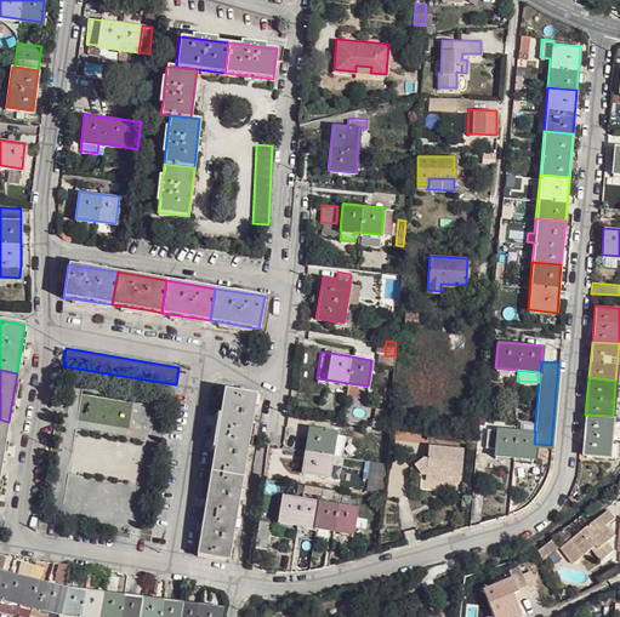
[(160,400),(160,401),(172,404),(176,384),(152,381),(151,387),(153,388),(157,389),(159,393),(159,394),(160,396),(160,400)]
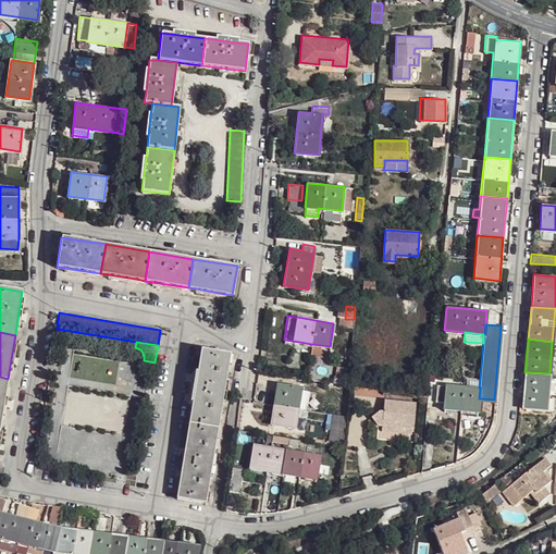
[(311,344),(310,353),(328,355),(330,346),(311,344)]
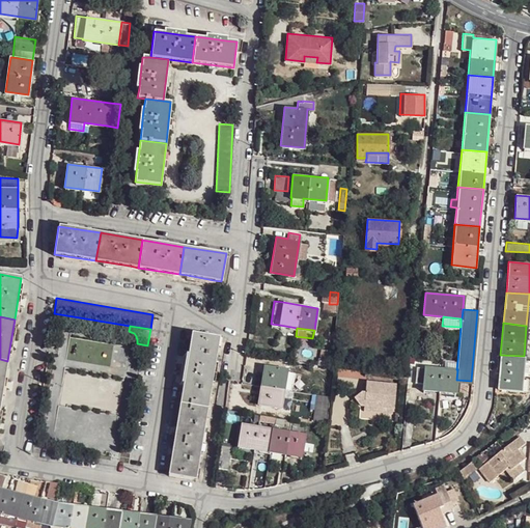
[(183,383),(179,403),(207,408),(219,337),(191,333),(188,354),(183,383)]
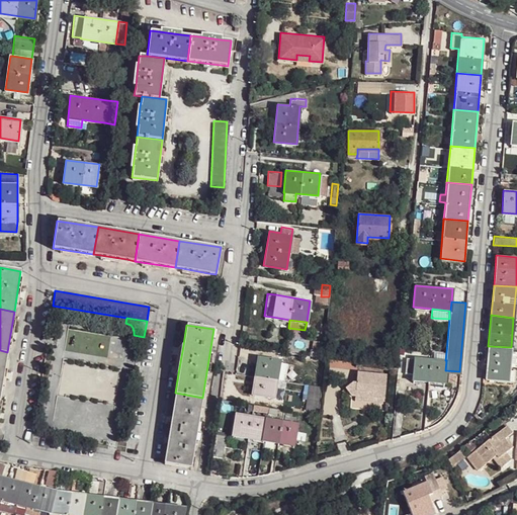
[(310,347),(309,354),(324,357),(325,340),(319,339),(318,348),(310,347)]
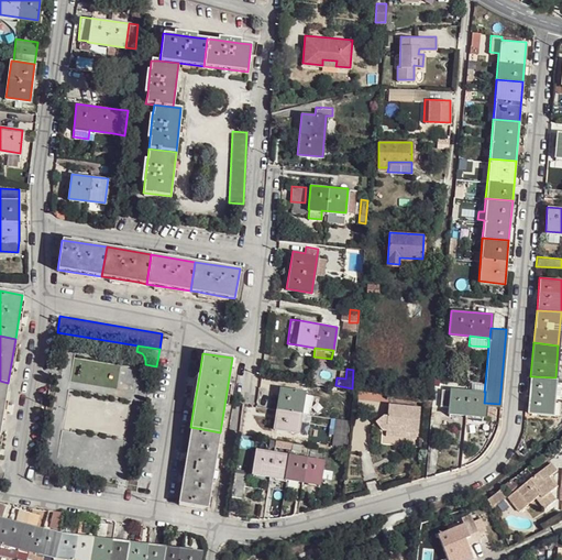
[(530,376),(527,412),(552,414),(552,413),(553,398),(553,395),(554,383),(555,377),(530,376)]
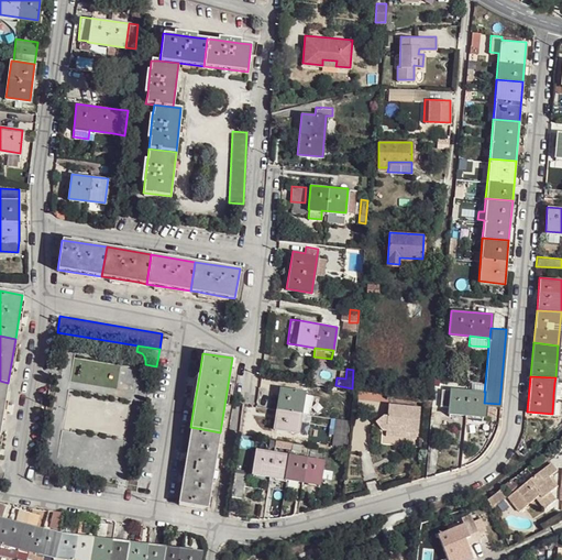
[(471,381),(470,391),(484,392),(485,383),(471,381)]
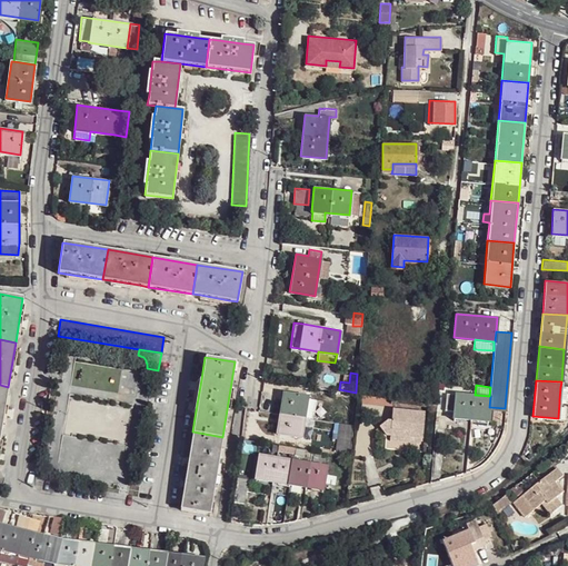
[(282,391),(276,432),(301,436),(307,395),(282,391)]
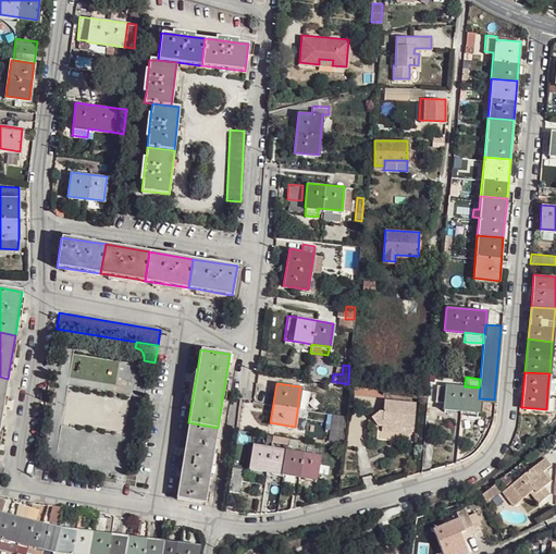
[(444,401),(444,408),(478,410),(479,398),(480,388),(479,388),(465,386),(446,384),(436,383),(436,385),(435,399),(444,401)]
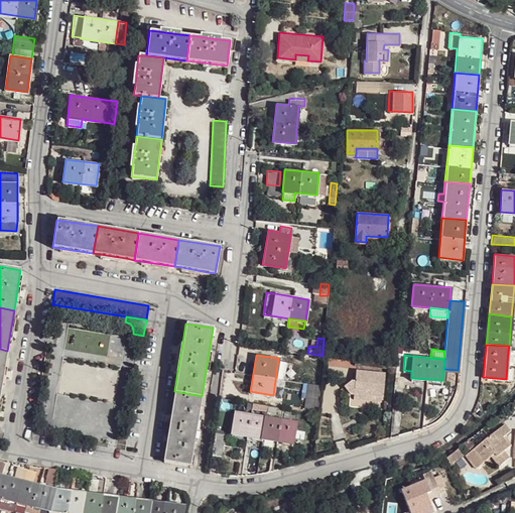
[(355,369),(354,379),(351,379),(344,386),(349,392),(353,392),(354,387),(370,388),(369,394),(381,395),(382,395),(384,371),(355,369)]
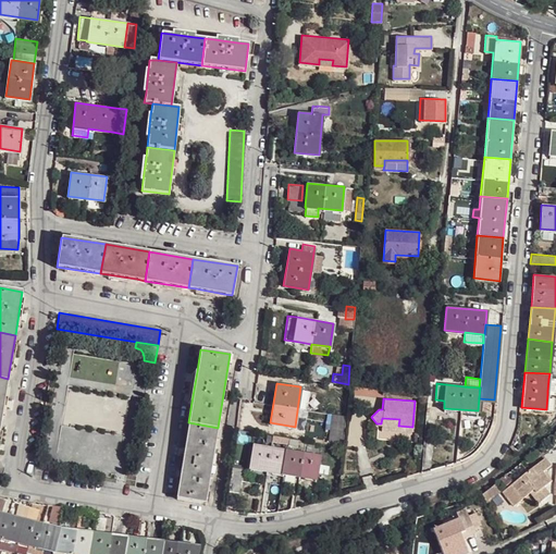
[(331,411),(326,442),(342,445),(345,414),(331,411)]
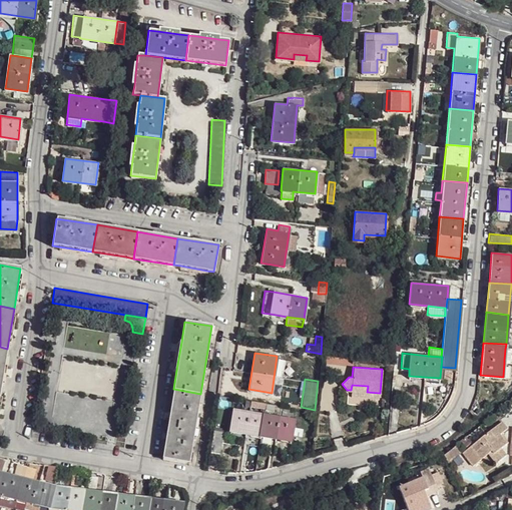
[(173,389),(162,457),(188,462),(200,394),(173,389)]
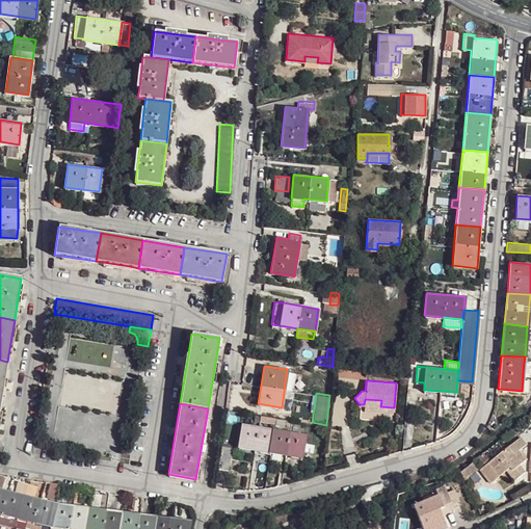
[(241,424),(238,446),(301,456),(304,434),(241,424)]
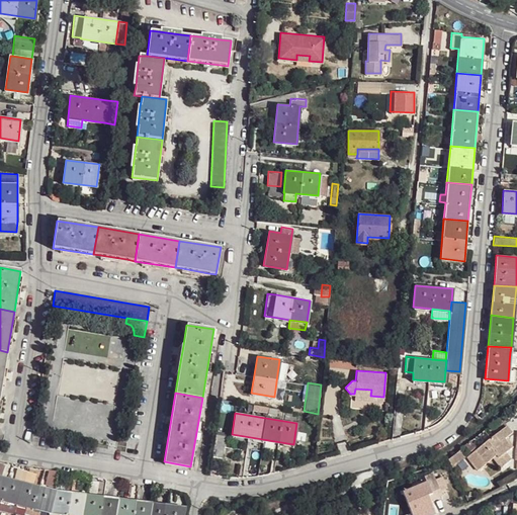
[(475,448),(485,462),(492,456),(496,453),(503,463),(510,457),(505,450),(511,446),(504,437),(511,431),(509,427),(506,424),(475,448)]
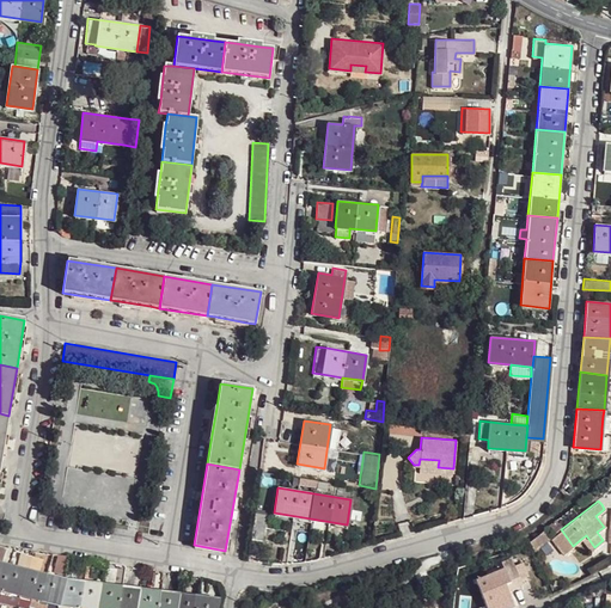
[(254,510),(250,536),(262,538),(266,513),(254,510)]
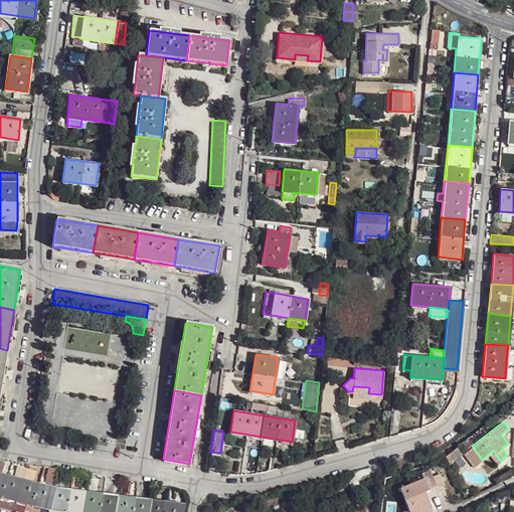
[(465,452),(470,459),(474,455),(479,462),(482,460),(472,446),(465,452)]
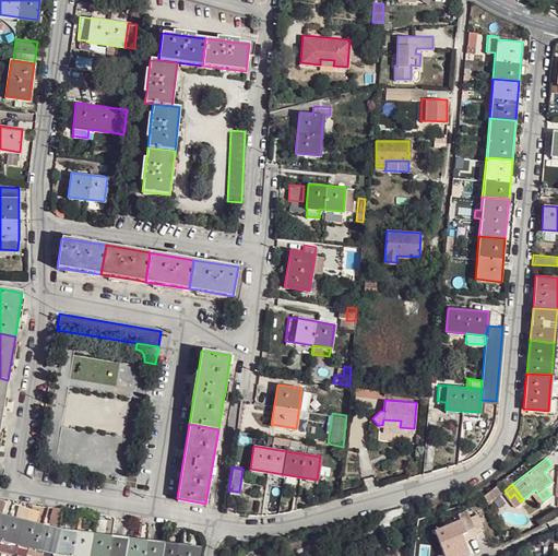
[(483,494),(487,503),(499,494),(493,486),(483,494)]
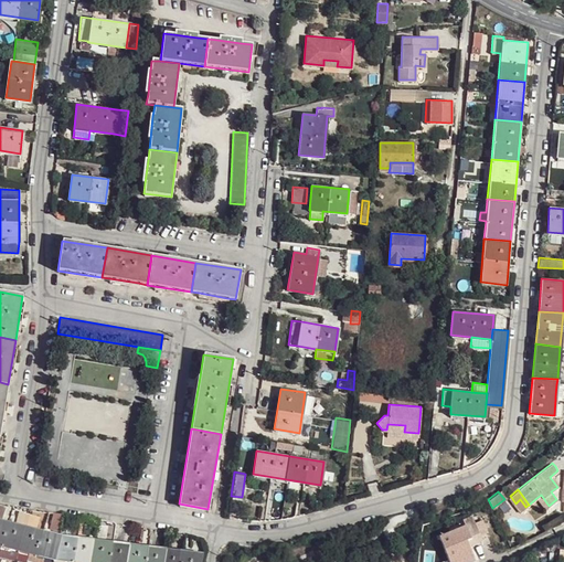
[(536,498),(545,509),(549,506),(541,495),(536,498)]
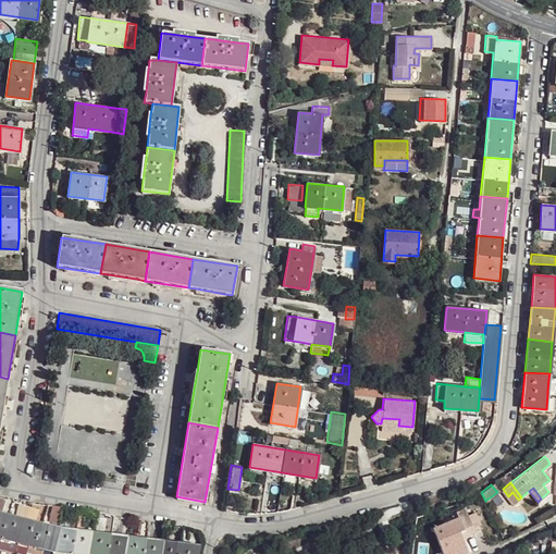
[(0,536),(2,537),(17,541),(35,545),(42,548),(54,551),(60,527),(58,526),(62,509),(53,507),(49,525),(36,520),(39,507),(17,502),(14,515),(2,513),(5,500),(0,497),(0,536)]
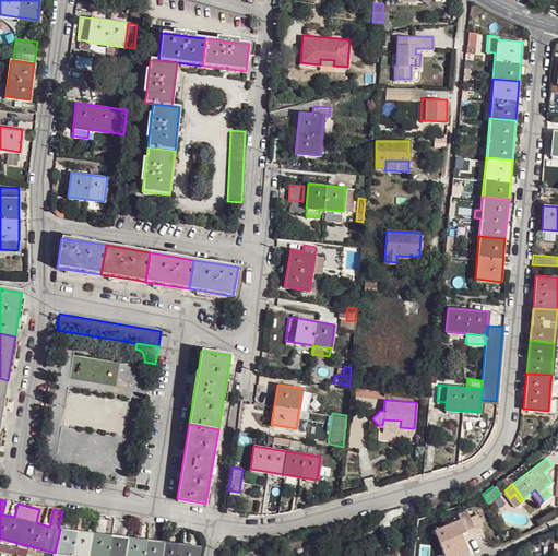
[(439,542),(444,555),(463,555),(466,555),(462,545),(465,544),(463,540),(461,533),(474,529),(465,508),(456,512),(460,519),(443,525),(449,539),(439,542)]
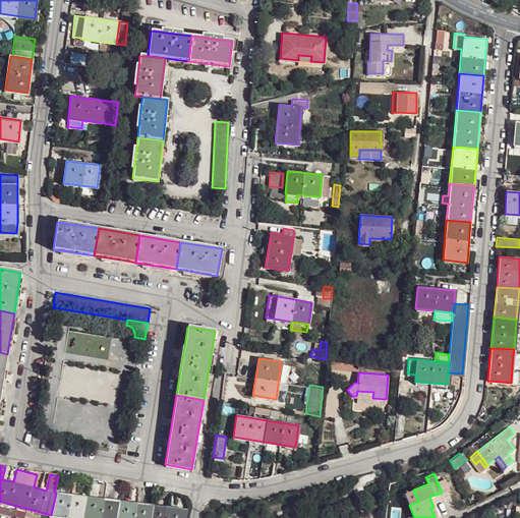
[(56,493),(51,515),(52,515),(66,517),(78,517),(183,517),(184,509),(106,499),(109,481),(99,480),(97,498),(56,493)]
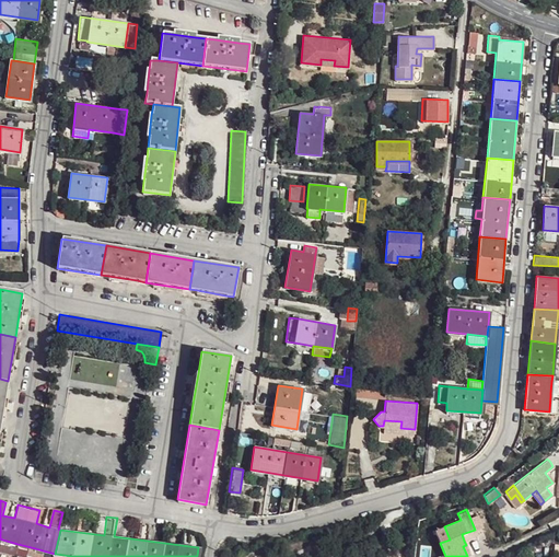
[(434,530),(440,543),(450,540),(444,526),(434,530)]
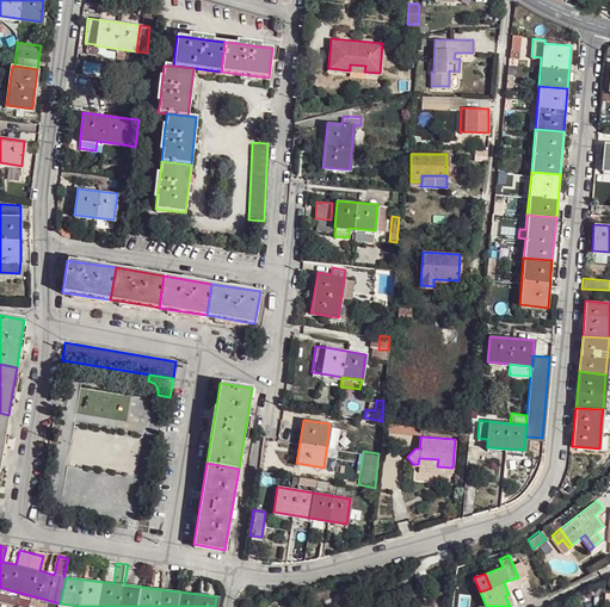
[(518,577),(504,582),(506,589),(521,583),(518,577)]
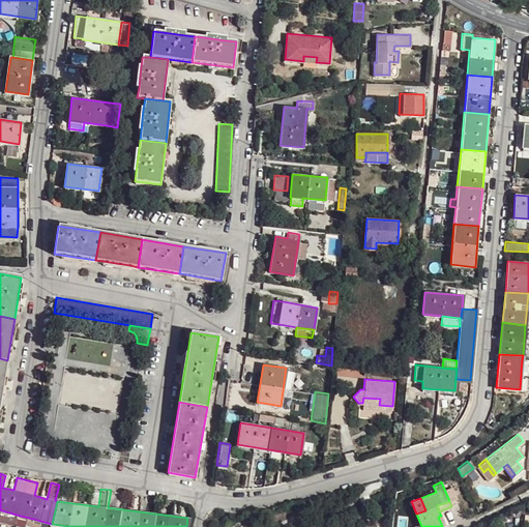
[(2,510),(0,517),(0,520),(15,524),(15,523),(17,515),(2,510)]
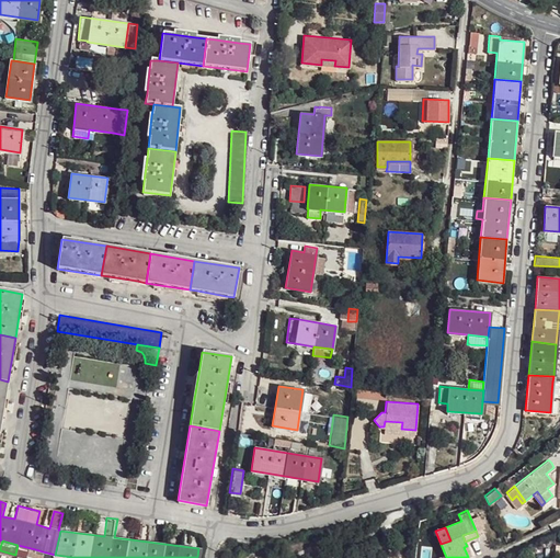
[(18,545),(15,554),(32,557),(35,549),(18,545)]
